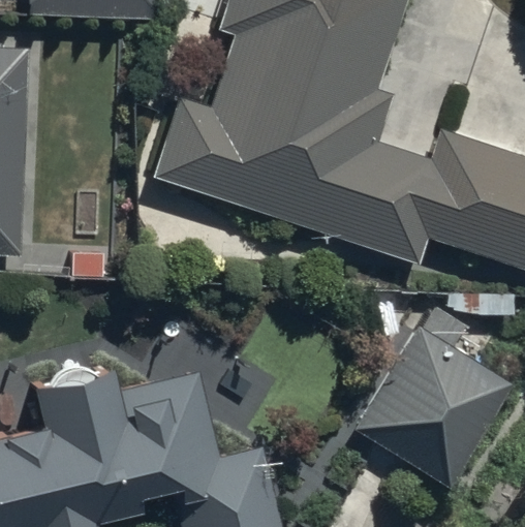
[(28,0),(28,14),(156,18),(156,0),(28,0)]
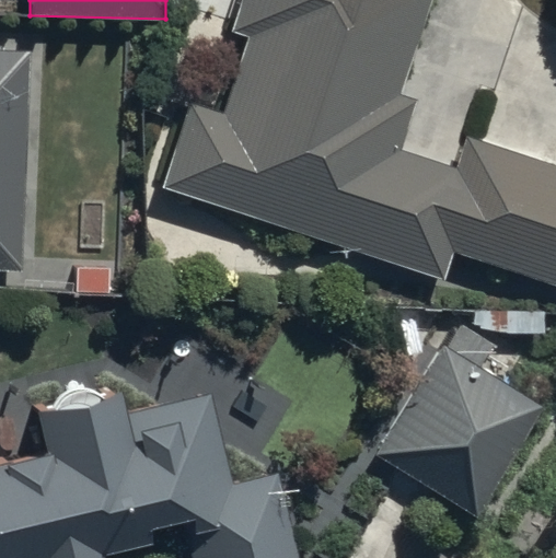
[(190,103),(162,188),(444,281),(454,251),(555,285),(555,171),(465,140),(456,166),(407,150),(421,106),(400,99),(431,0),(245,0),(236,32),(251,37),(226,115),(190,103)]
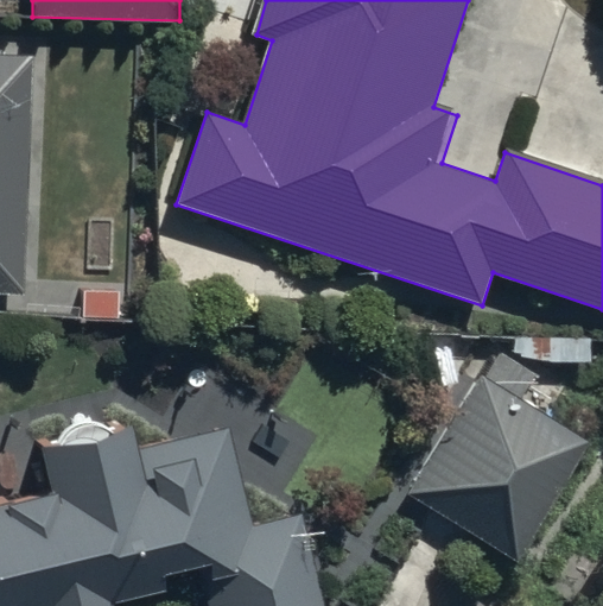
[(0,296),(23,297),(30,57),(0,56),(0,296)]
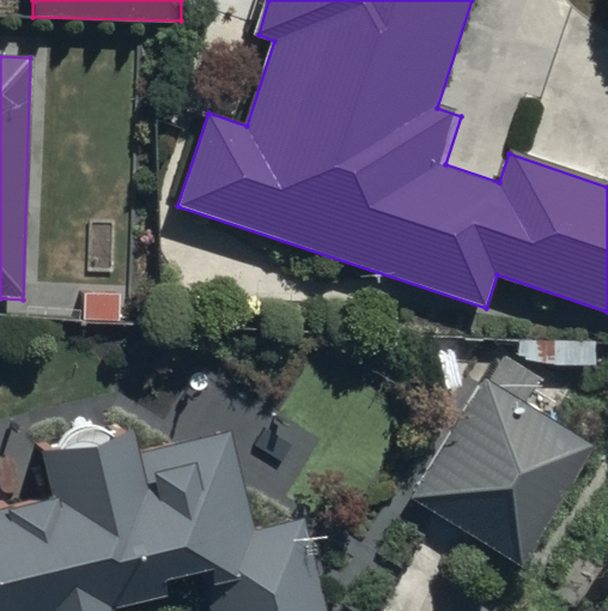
[(522,564),(591,449),(523,409),(540,381),(499,357),(414,498),(522,564)]
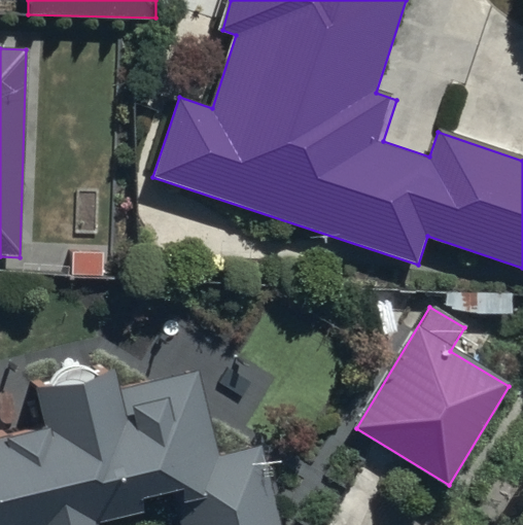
[(280,524),(260,445),(221,455),(200,372),(116,393),(110,372),(30,393),(38,425),(0,434),(0,524),(100,524),(142,515),(140,506),(173,497),(180,524),(280,524)]
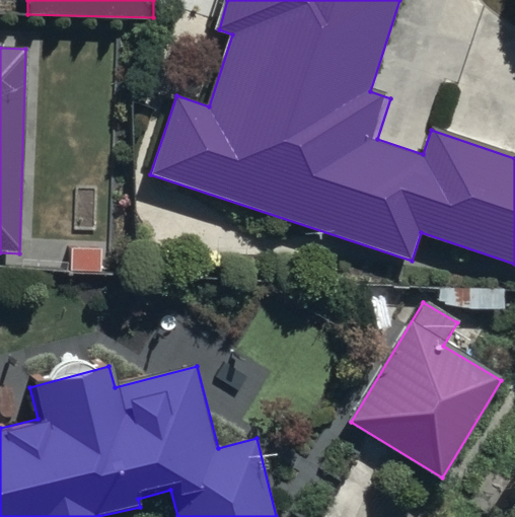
All buildings are outlined.
